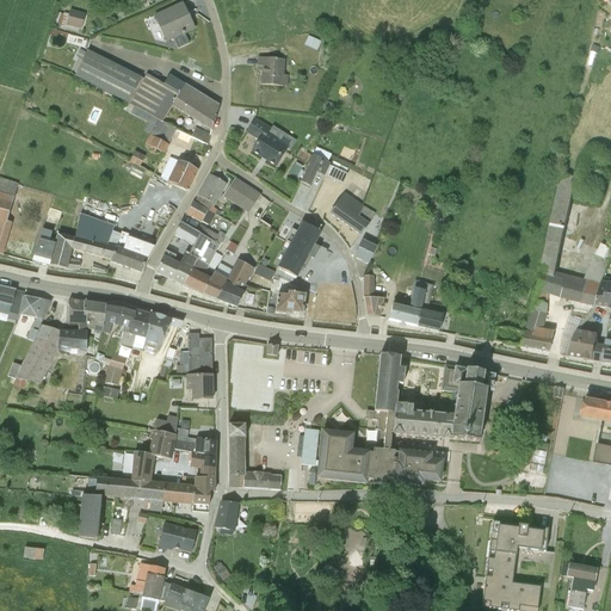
[(185,14),(186,14),(183,4),(153,17),(165,43),(173,39),(174,39),(176,42),(184,38),(183,35),(184,35),(192,30),(185,14)]
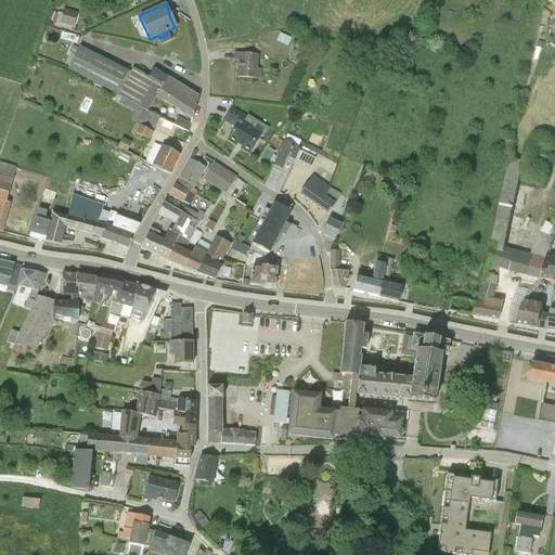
[(56,14),(53,26),(71,30),(72,27),(73,28),(77,13),(63,10),(62,15),(56,14)]
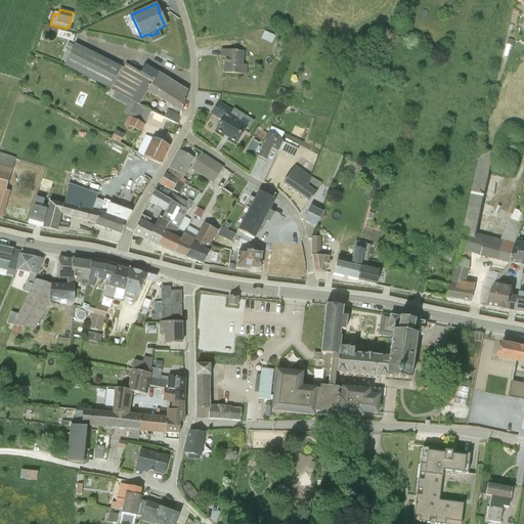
[(149,34),(148,34),(151,42),(161,38),(158,30),(157,30),(158,33),(150,36),(149,34)]
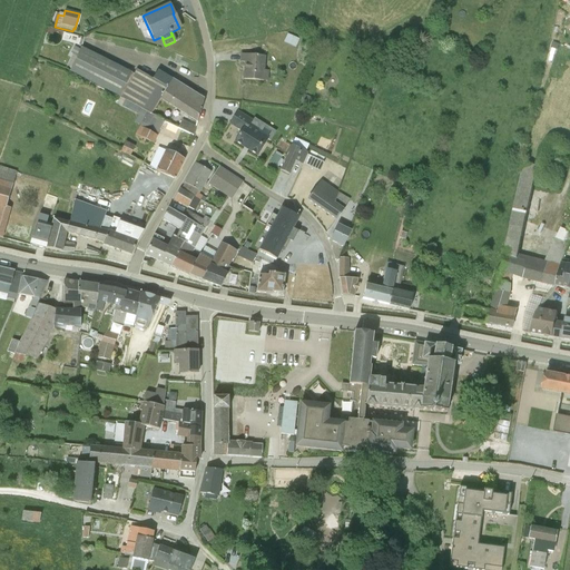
[(287,33),(283,42),(295,48),(300,39),(287,33)]
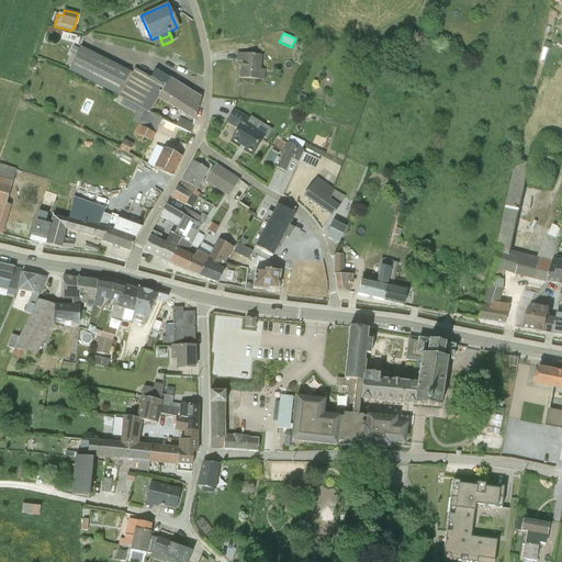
[(70,54),(66,64),(70,66),(68,71),(123,99),(149,112),(157,99),(194,120),(201,98),(156,69),(150,78),(134,68),(132,74),(80,47),(79,49),(72,46),(69,54),(70,54)]
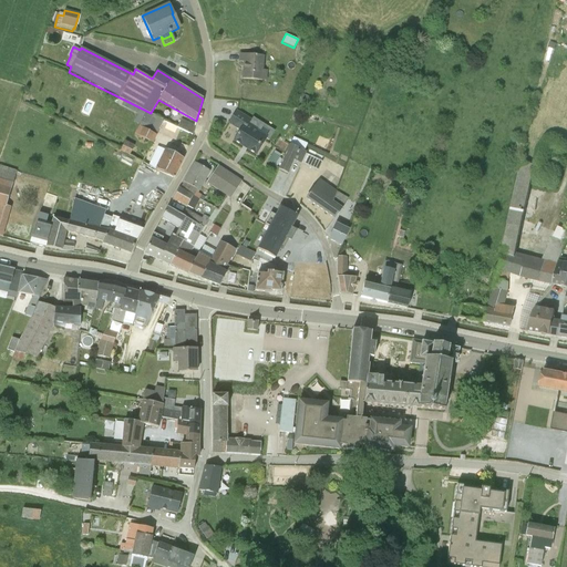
[(239,53),(239,62),(244,62),(243,79),(266,81),(267,70),(263,70),(264,55),(239,53)]
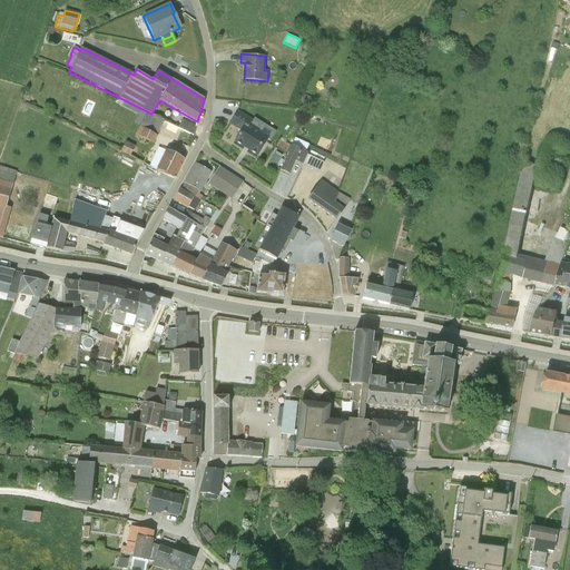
[(372,79),(367,89),(375,92),(380,82),(372,79)]
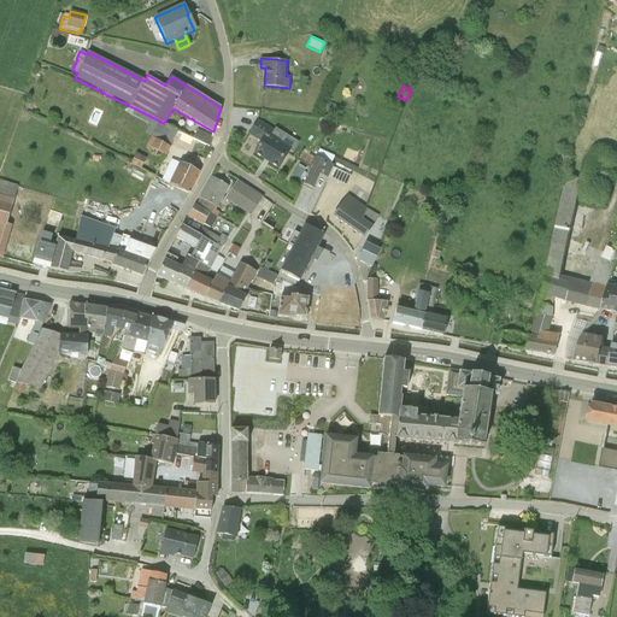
[(164,123),(135,109),(131,116),(150,124),(146,133),(151,135),(146,146),(166,157),(170,147),(177,130),(164,123)]
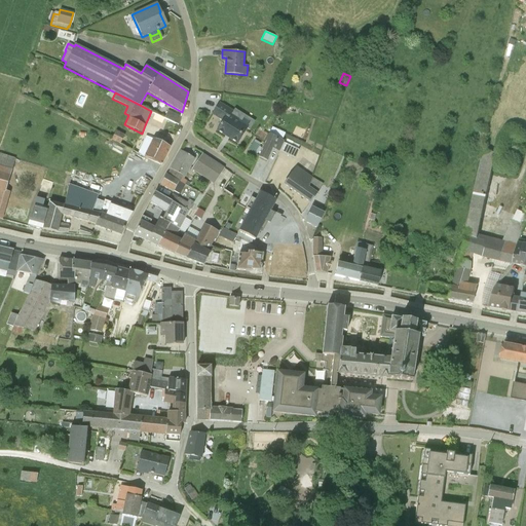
[(248,127),(239,121),(238,118),(231,113),(232,111),(219,103),(218,103),(212,113),(212,114),(213,114),(223,120),(217,129),(216,130),(217,130),(225,136),(226,134),(230,137),(229,138),(237,143),(237,144),(248,127)]
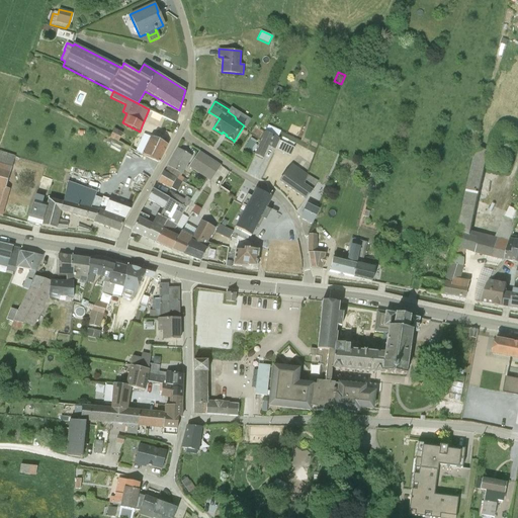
[(165,108),(162,116),(175,123),(178,114),(165,108)]
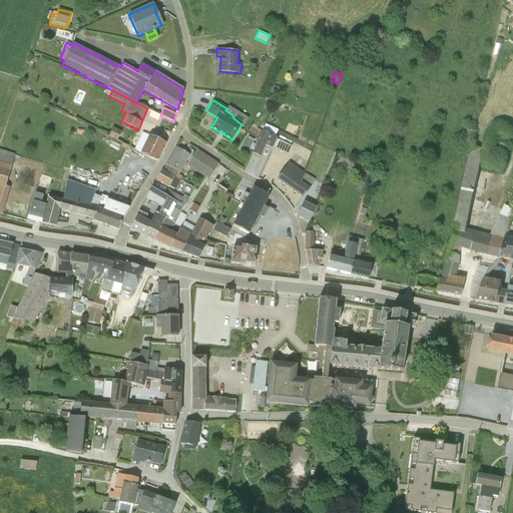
[(233,118),(241,124),(243,126),(248,119),(237,111),(233,118)]
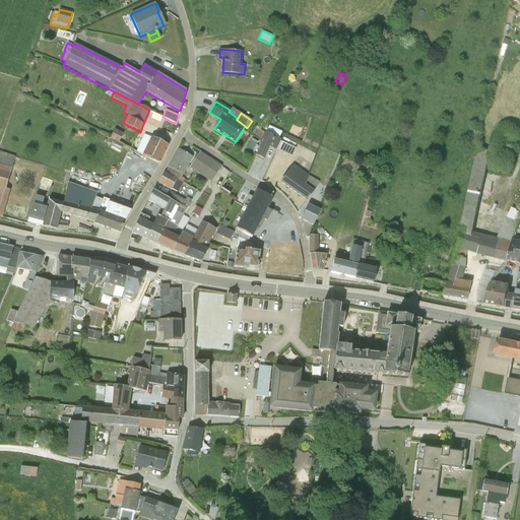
[(275,150),(280,140),(280,139),(278,138),(281,131),(269,126),(255,155),(263,159),(269,147),(275,150)]
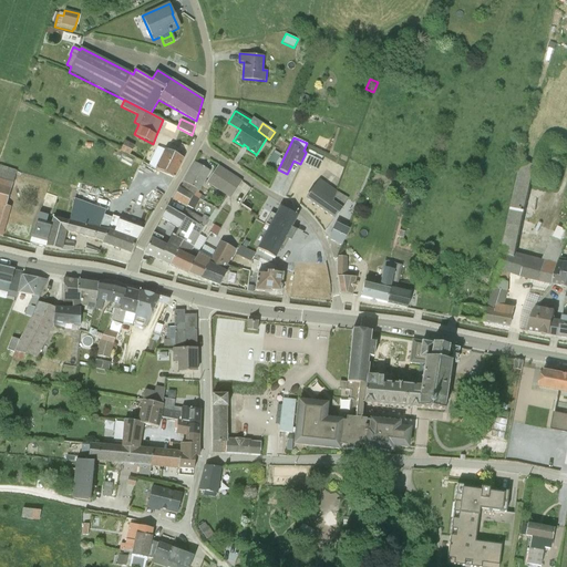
[(125,141),(120,151),(129,156),(134,145),(125,141)]
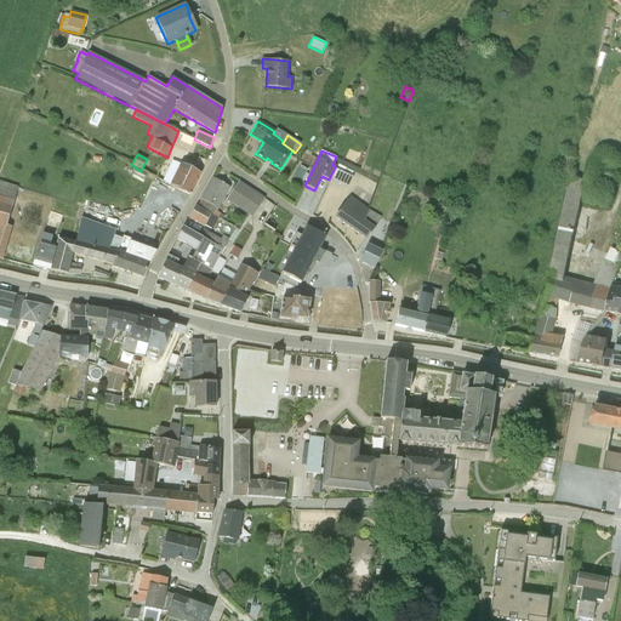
[(170,184),(180,164),(172,160),(163,181),(170,184)]
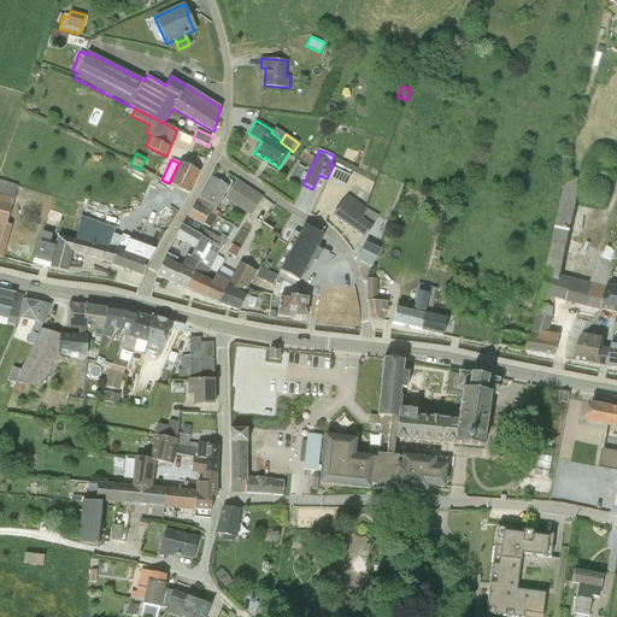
[(178,163),(169,183),(188,194),(199,171),(178,163)]
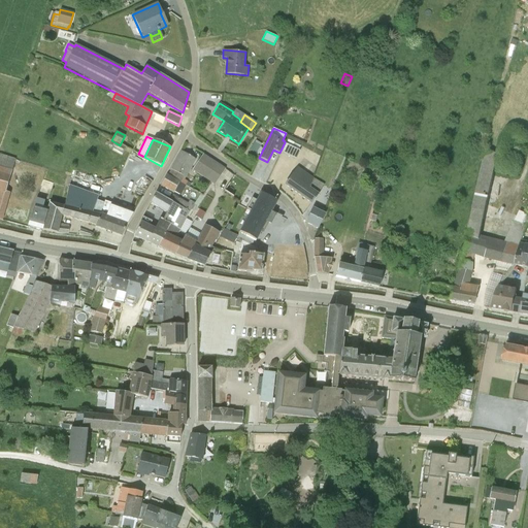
[(256,140),(250,150),(257,155),(261,149),(260,147),(262,144),(256,140)]
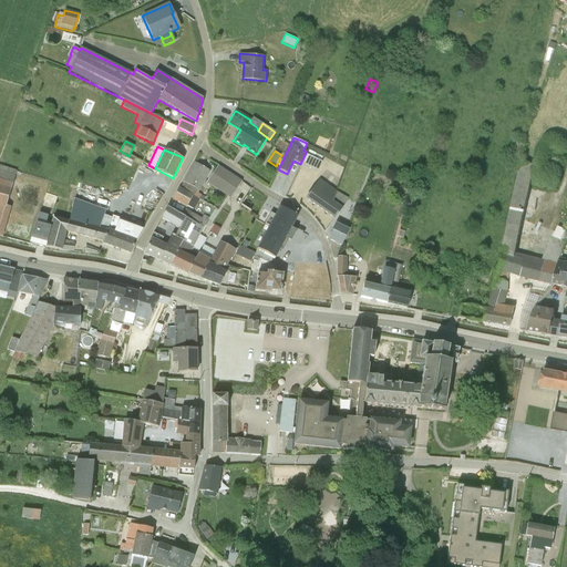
[(306,153),(300,164),(318,172),(322,161),(306,153)]
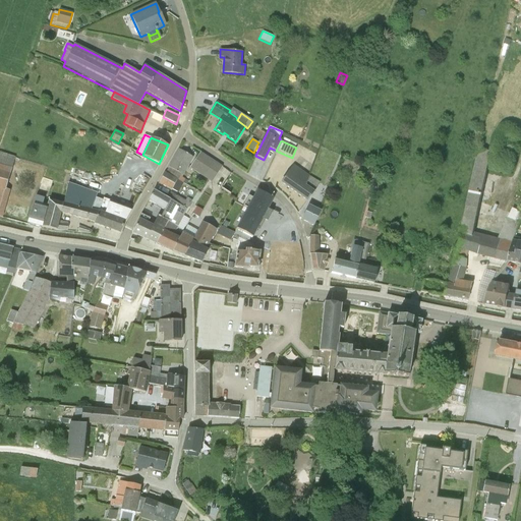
[(166,174),(182,183),(186,185),(188,181),(181,177),(193,157),(179,149),(168,167),(169,168),(166,174)]
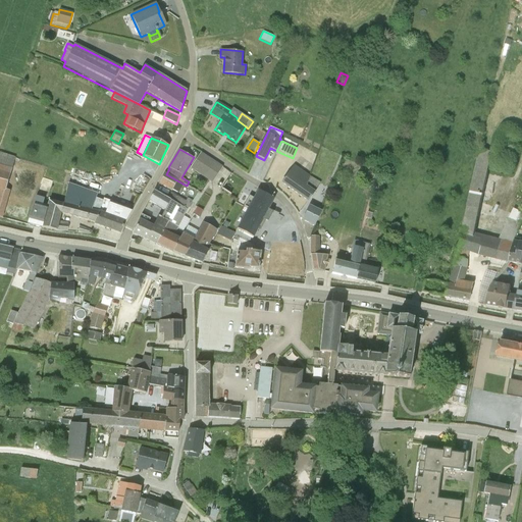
[(509,263),(515,237),(521,222),(521,212),(513,209),(499,240),(474,232),(491,152),(478,149),(462,235),(444,297),(468,302),(471,283),(463,281),(467,269),(467,260),(469,253),(478,256),(490,259),(509,263)]
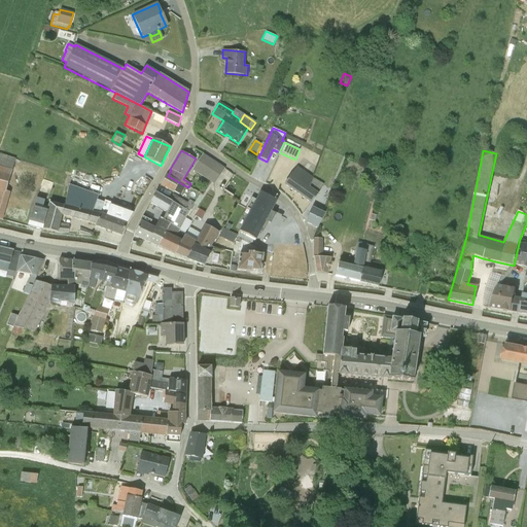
[(203,153),(191,170),(214,184),(224,168),(203,153)]
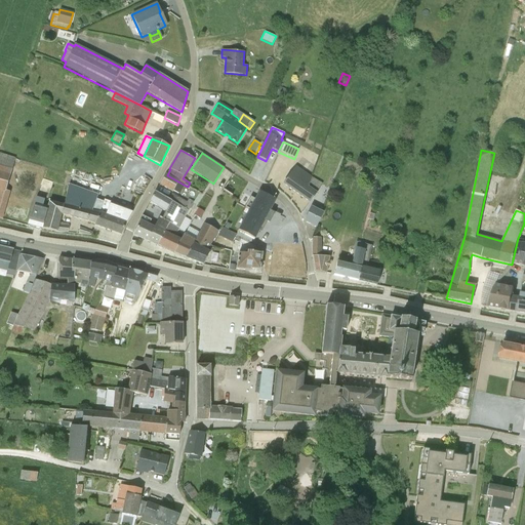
[(0,219),(1,219),(8,192),(5,192),(14,159),(0,154),(0,219)]
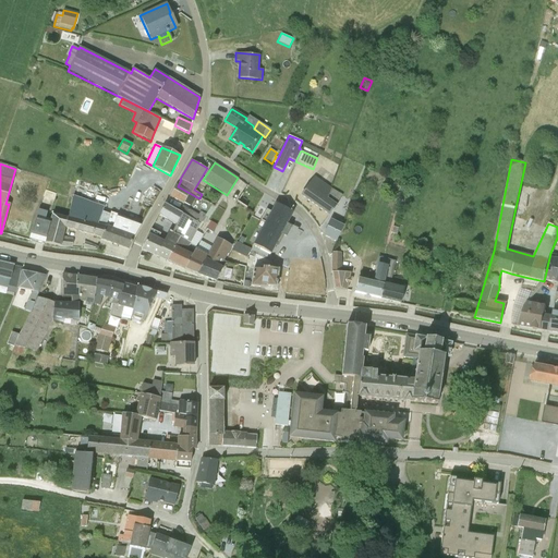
[(320,180),(314,176),(301,195),(315,205),(322,196),(328,186),(324,182),(320,180)]
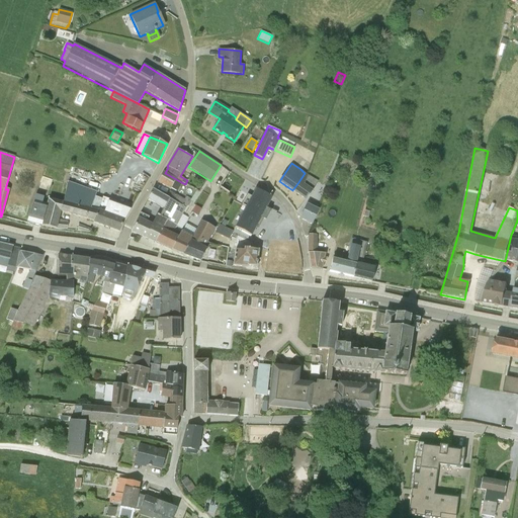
[(241,183),(223,171),(212,187),(231,198),(241,183)]
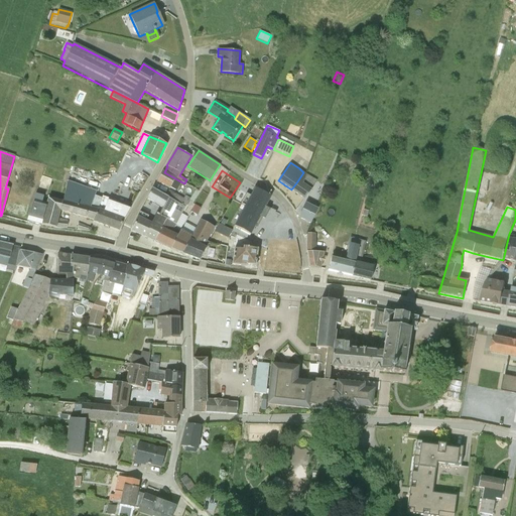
[(180,181),(164,172),(163,171),(159,177),(158,180),(176,190),(180,181)]
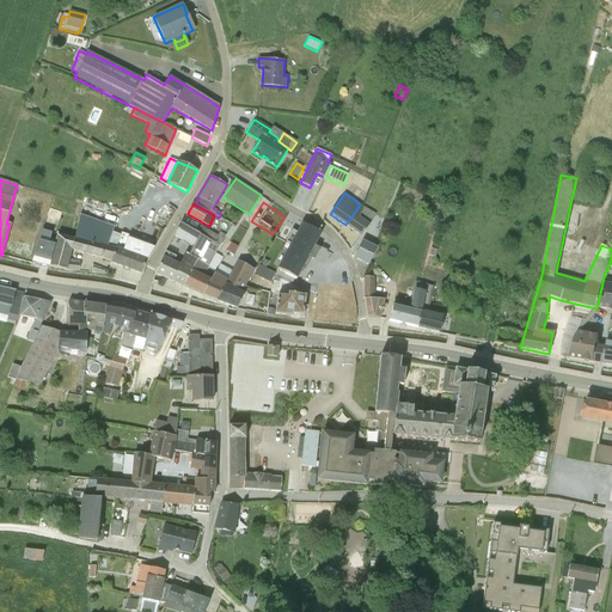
[(353,215),(346,225),(361,236),(369,225),(359,218),(363,207),(360,204),(353,215)]
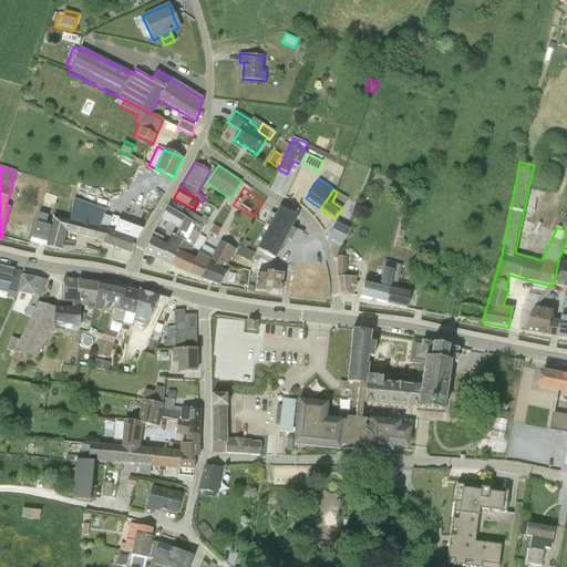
[(332,202),(342,208),(348,198),(337,192),(332,202)]
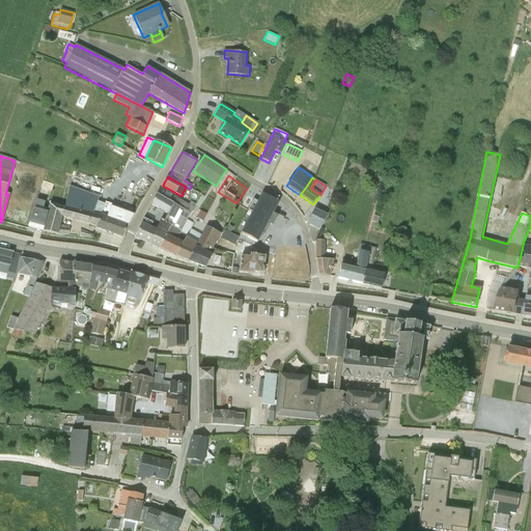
[(44,182),(40,189),(51,192),(53,185),(44,182)]
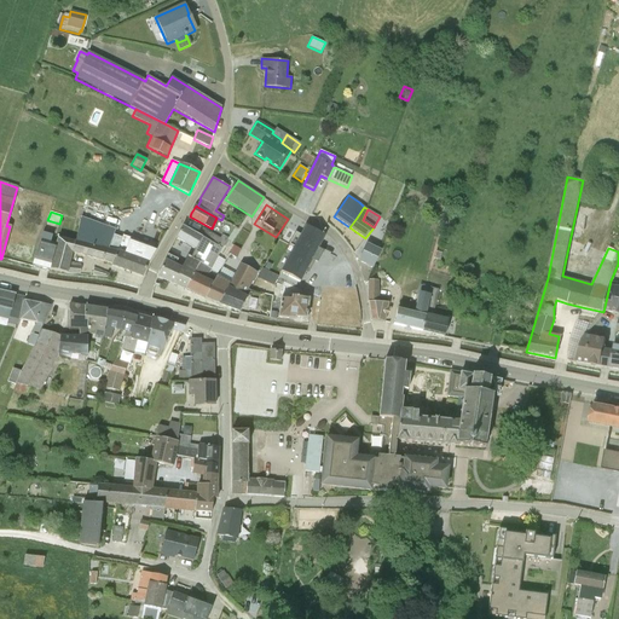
[(313,258),(324,237),(324,236),(305,225),(281,272),(300,283),(313,258)]
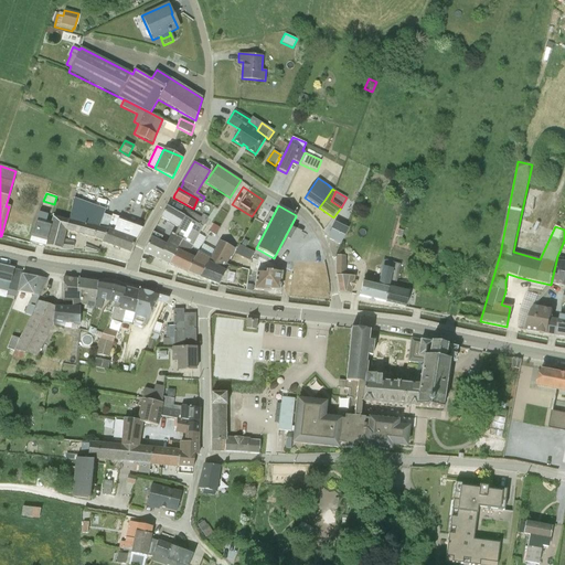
[(204,224),(209,217),(202,213),(201,217),(184,209),(181,214),(167,206),(161,217),(178,226),(183,216),(202,227),(204,224)]
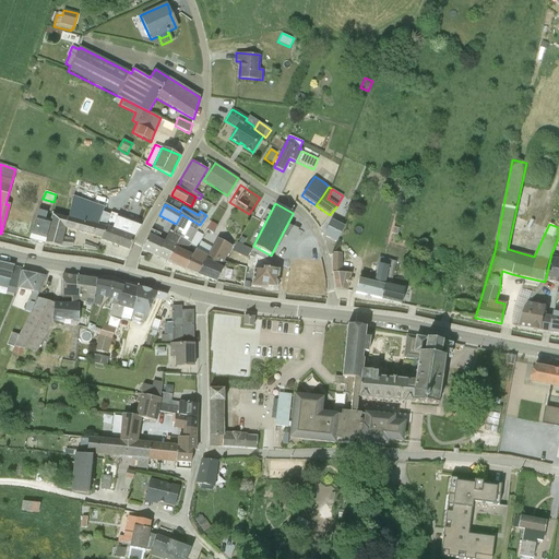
[(68,217),(91,223),(94,211),(75,205),(75,209),(70,207),(68,217)]
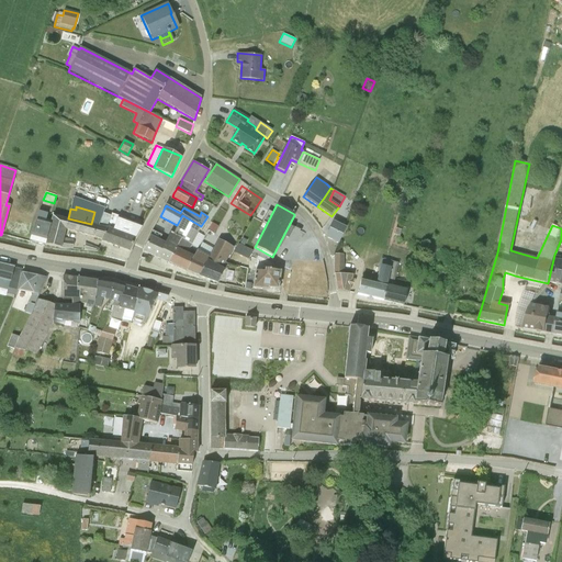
[(208,216),(203,223),(206,224),(216,209),(213,206),(208,216)]
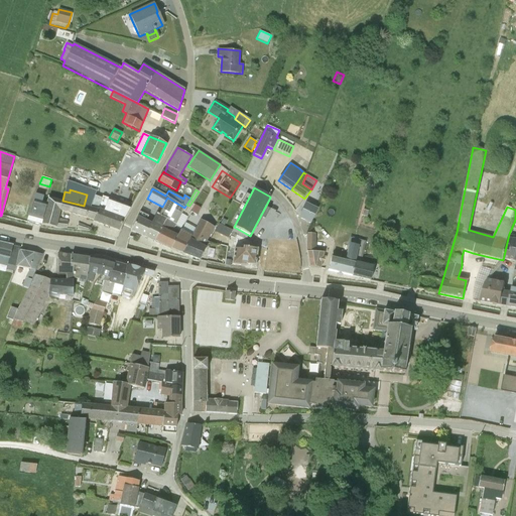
[(40,225),(46,202),(42,201),(43,197),(34,195),(26,221),(28,222),(39,225),(40,225)]
